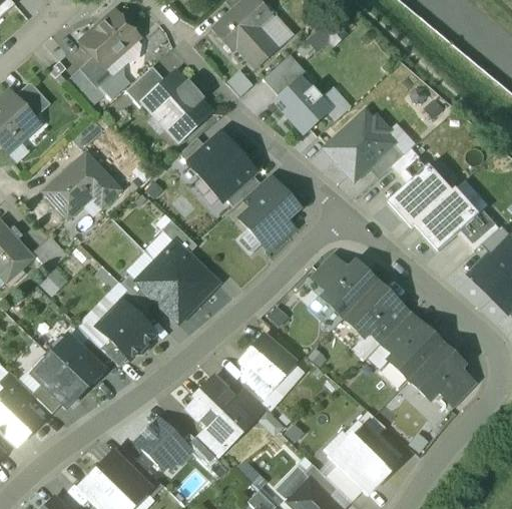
[(0,17),(15,4),(11,0),(1,0),(0,1),(0,17)]
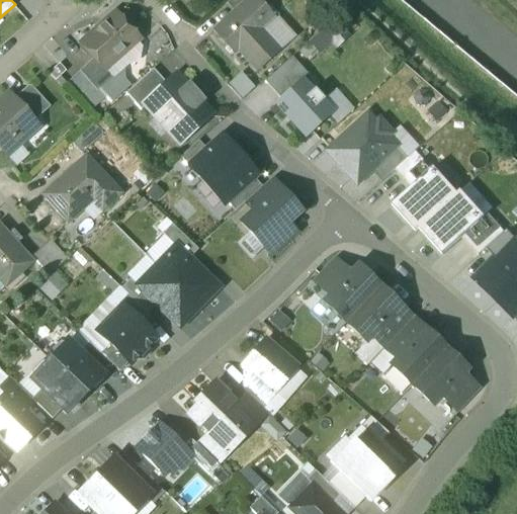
[(245,0),(235,9),(213,28),(234,51),(239,47),(258,69),(281,48),(259,23),(270,12),(273,16),(275,14),(262,0),(245,0)]
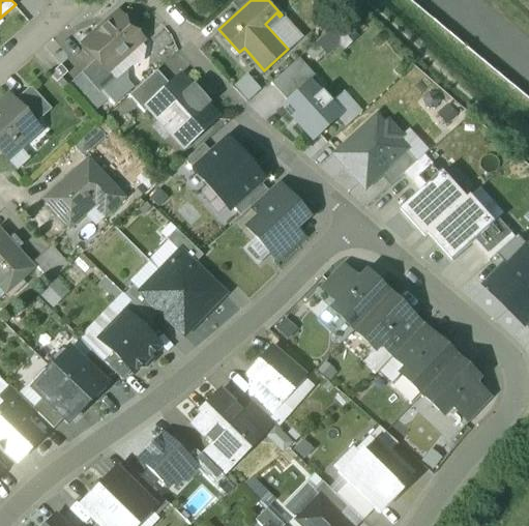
[(232,0),(240,9),(251,0),(232,0)]
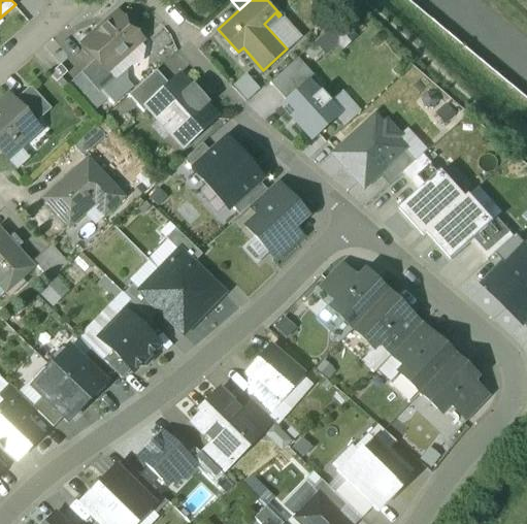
[(119,11),(84,42),(97,58),(104,65),(105,64),(117,55),(120,58),(140,39),(142,37),(119,11)]
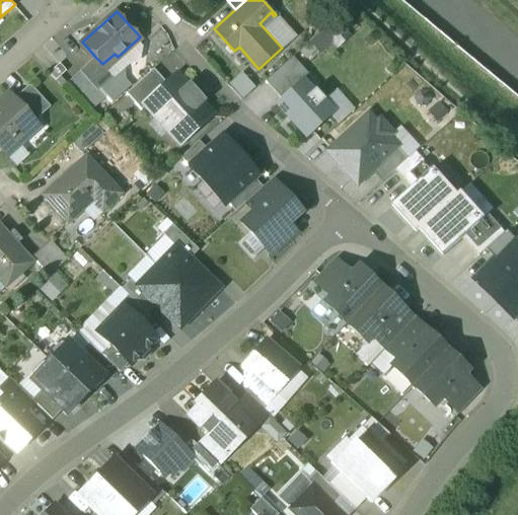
[(274,16),(271,12),(260,23),(282,48),(295,37),(276,14),(274,16)]
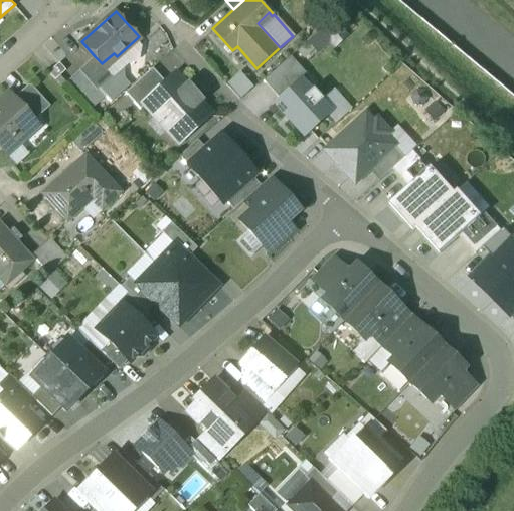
[(137,38),(117,56),(114,53),(103,62),(113,74),(128,61),(136,60),(139,57),(141,43),(137,38)]
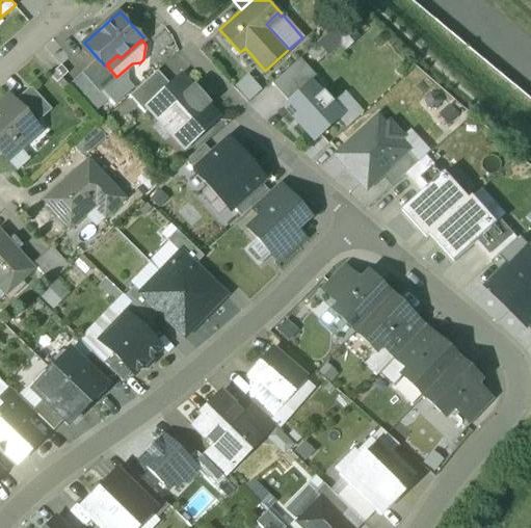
[(272,83),(289,101),(310,82),(318,74),(301,56),(272,83)]
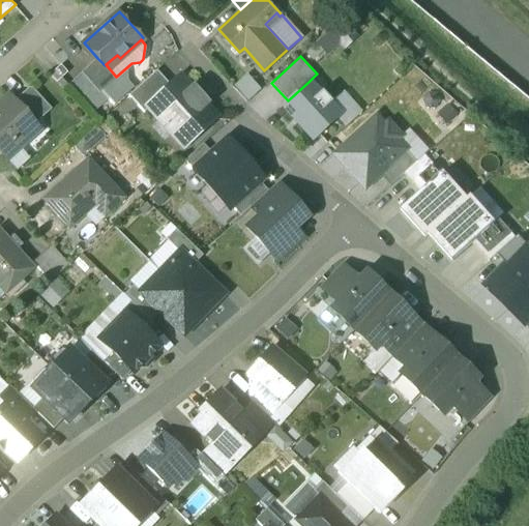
[(105,65),(97,58),(82,71),(100,91),(116,77),(106,64),(105,65)]
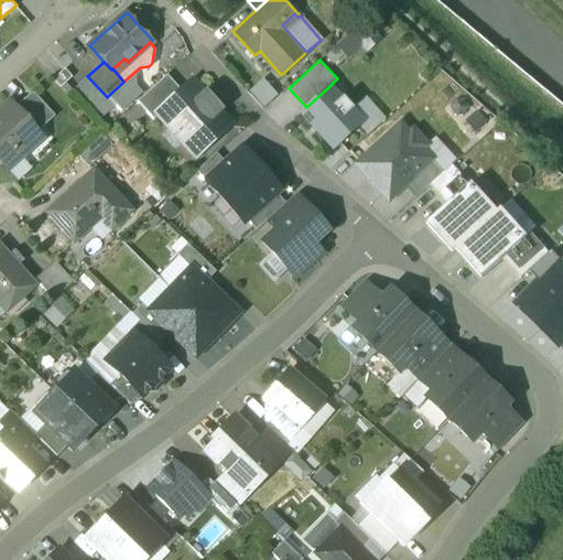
[(65,67),(54,78),(61,86),(73,75),(65,67)]
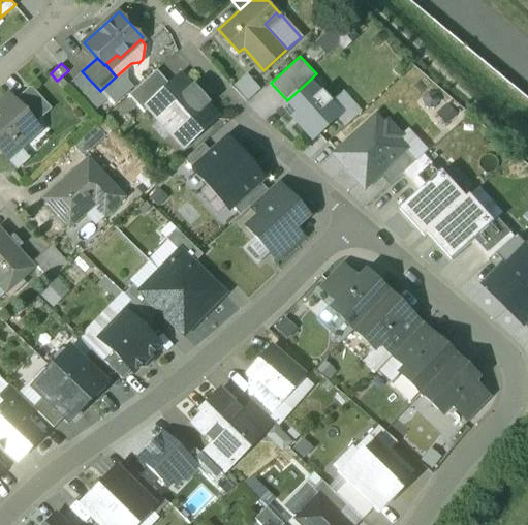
[(157,68),(129,93),(145,111),(152,103),(151,102),(172,84),(157,68)]
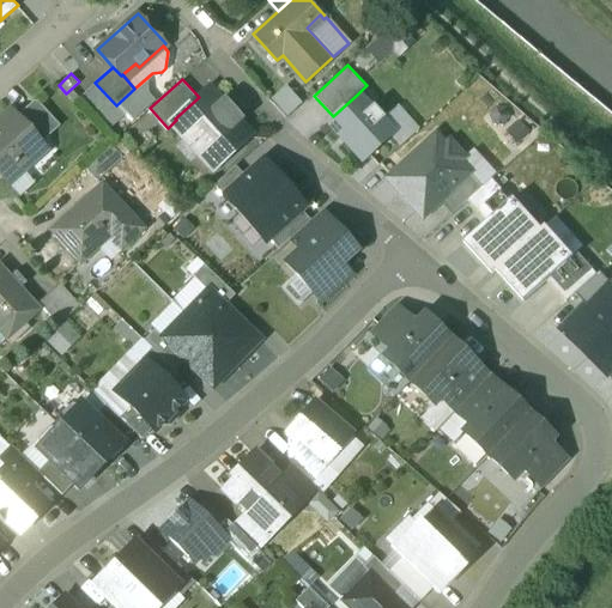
[(219,105),(206,91),(199,97),(175,119),(176,120),(214,163),(246,135),(232,121),(237,117),(223,102),(219,105)]
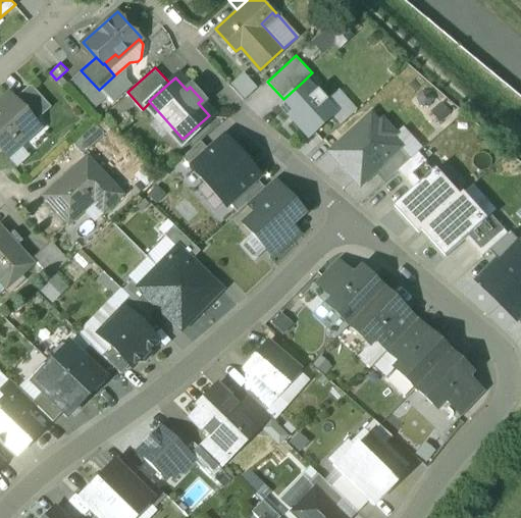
[(333,113),(304,81),(283,99),(279,103),(309,136),(333,113)]
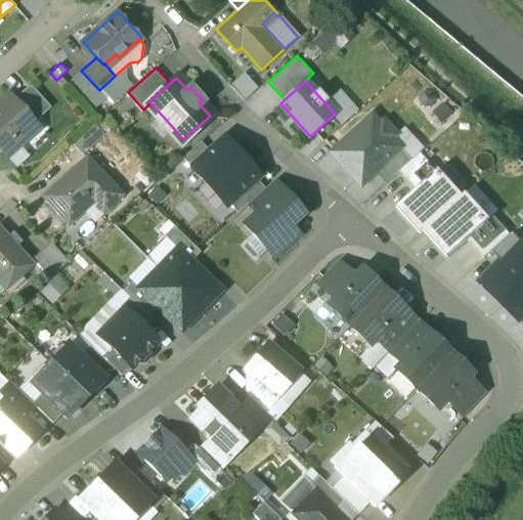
[(51,106),(34,86),(30,86),(15,98),(35,121),(51,106)]
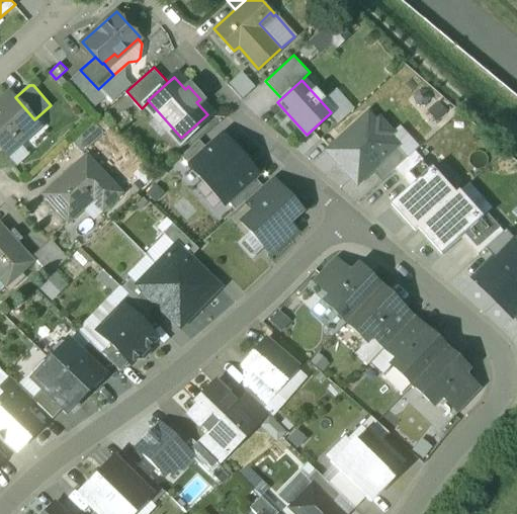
[(15,97),(10,91),(0,100),(0,101),(0,143),(8,153),(39,124),(34,119),(15,97)]
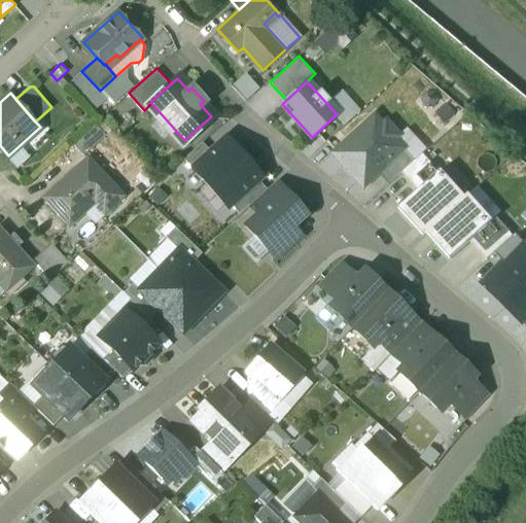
[(376,114),(334,151),(363,184),(378,172),(406,147),(397,138),(400,135),(388,121),(385,125),(376,114)]
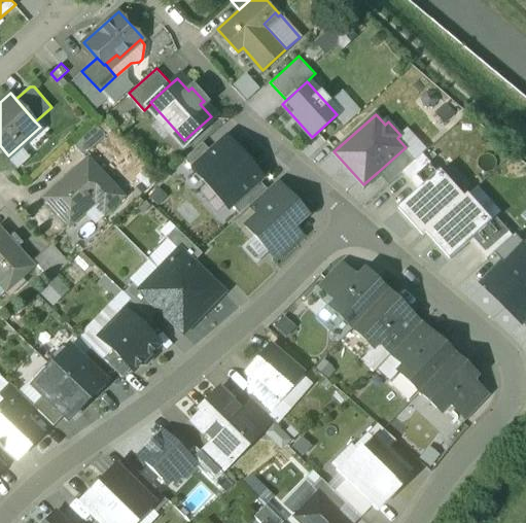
[(96,123),(74,142),(83,152),(105,133),(96,123)]
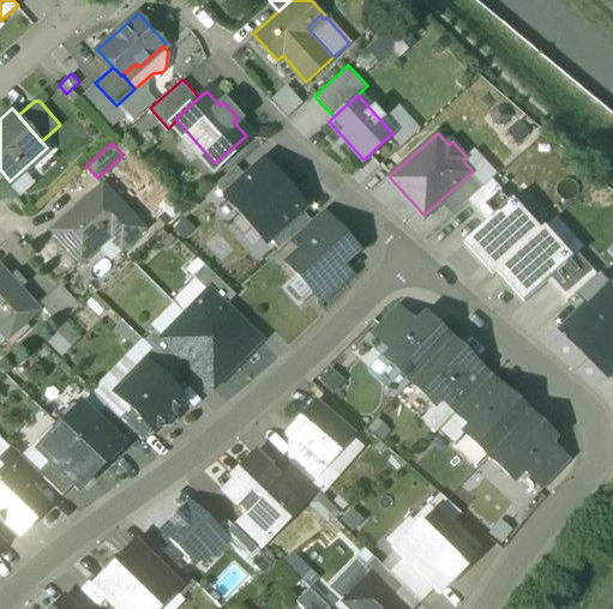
[(240,212),(278,178),(263,160),(245,176),(224,194),(240,212)]
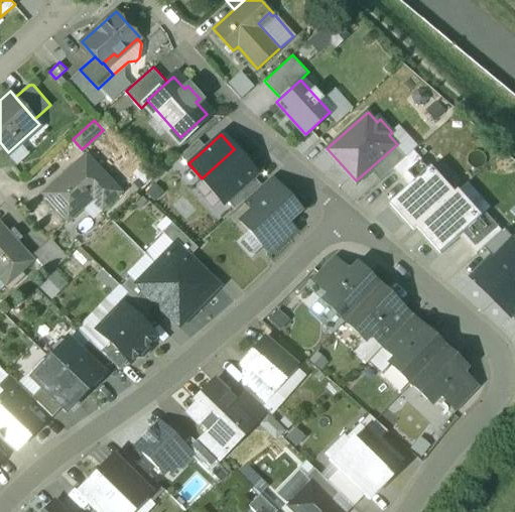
[(188,163),(206,148),(198,139),(180,155),(188,163)]
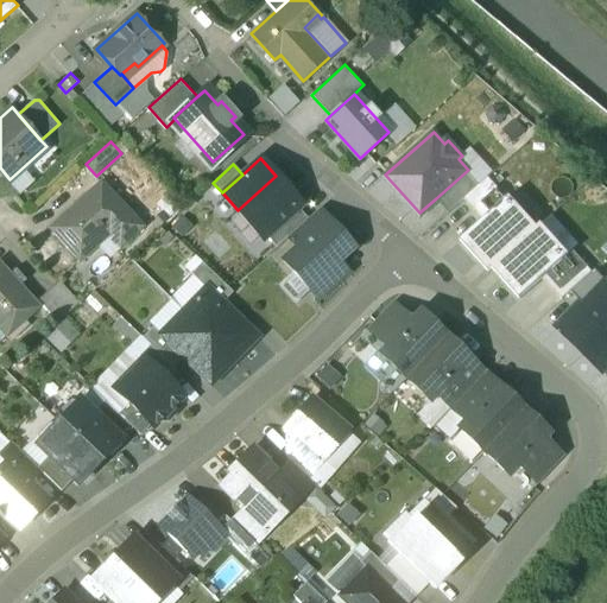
[(436,198),(448,211),(465,197),(480,184),(468,170),(436,198)]
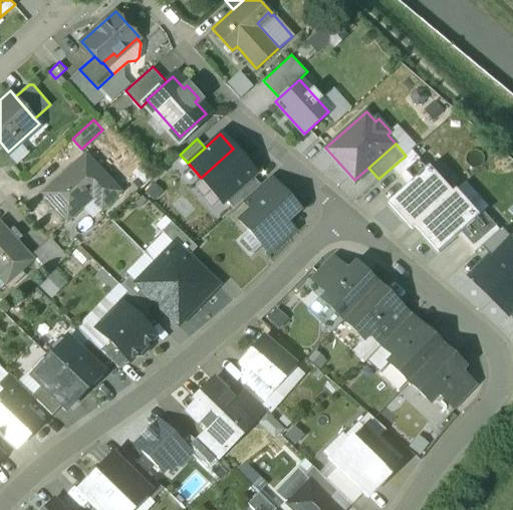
[(233,149),(201,178),(223,202),(226,199),(252,176),(255,173),(233,149)]
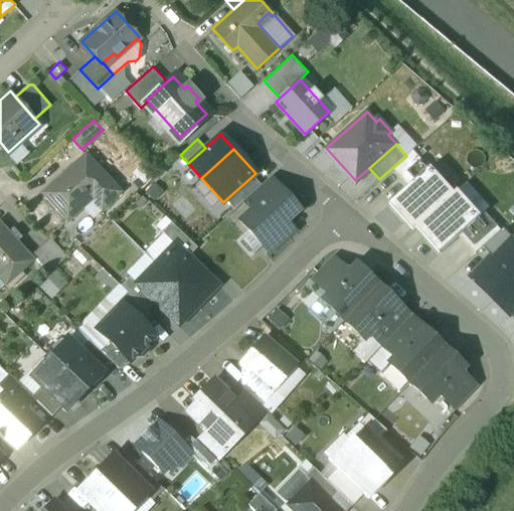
[(431,166),(414,149),(406,156),(393,167),(410,185),(431,166)]
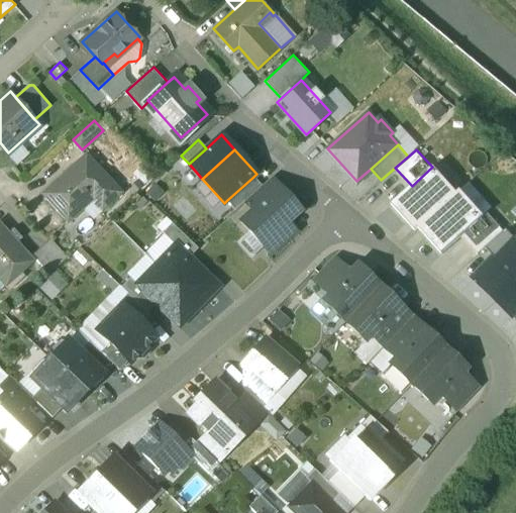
[(87,154),(43,193),(68,220),(95,195),(105,206),(121,192),(87,154)]
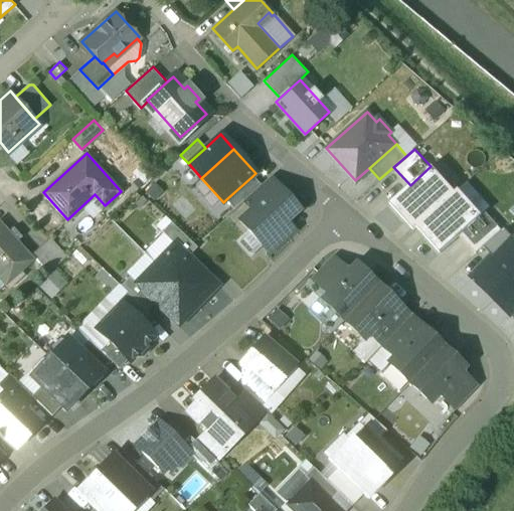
[(410,185),(390,202),(414,228),(416,226),(457,191),(433,165),(431,166),(410,185)]
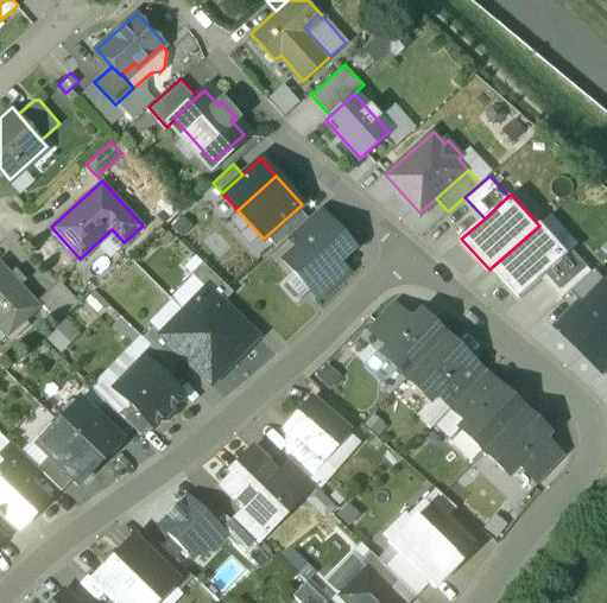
[(298,208),(267,235),(277,245),(288,235),(307,217),(298,208)]
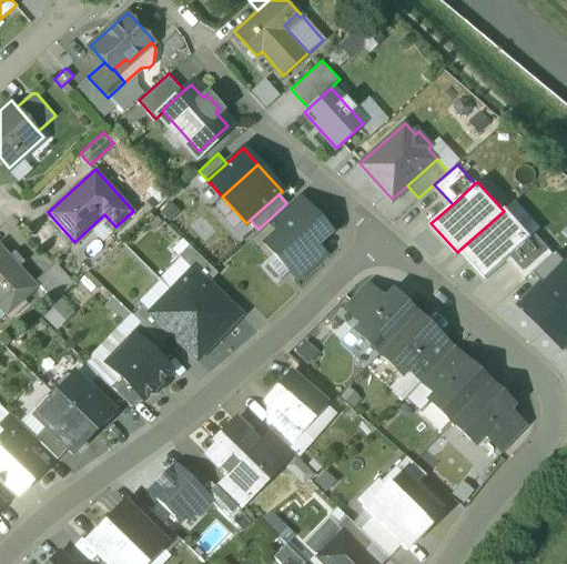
[(286,203),(269,220),(277,230),(280,232),(309,207),(297,194),(286,203)]
